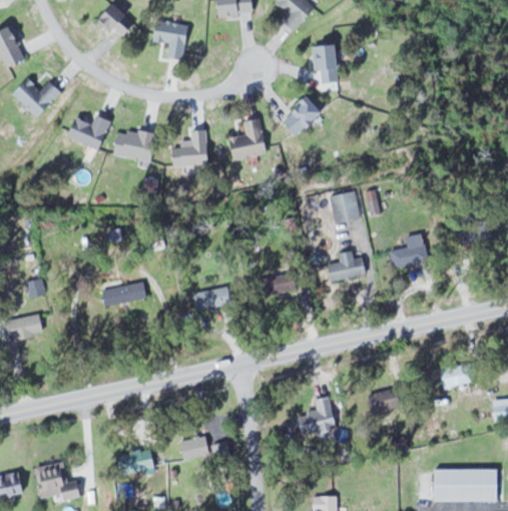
[(251,0),(213,0),(217,18),(254,12),(251,0)]
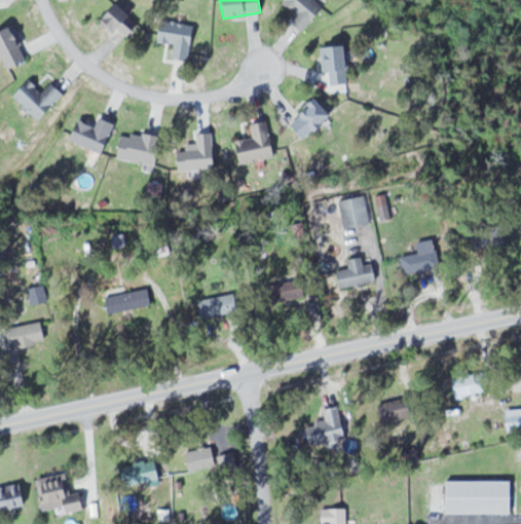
[(322,11),(309,0),(281,0),(280,2),(294,15),(288,21),(300,33),(322,11)]
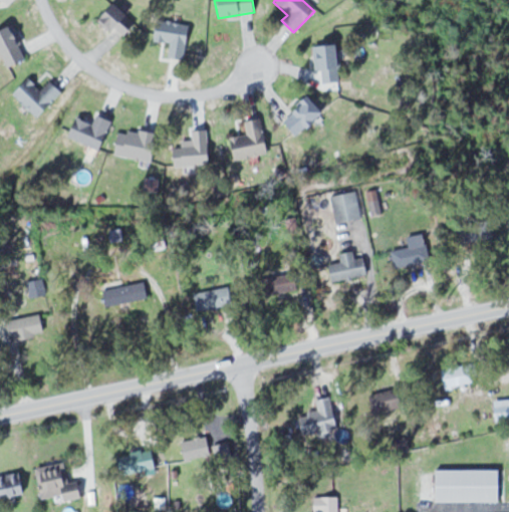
[(119,40),(133,27),(112,6),(99,19),(119,40)]
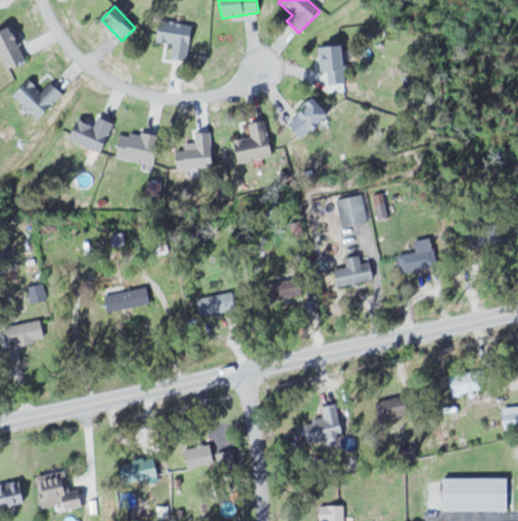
[(154,43),(170,45),(169,60),(187,61),(189,26),(155,22),(154,43)]
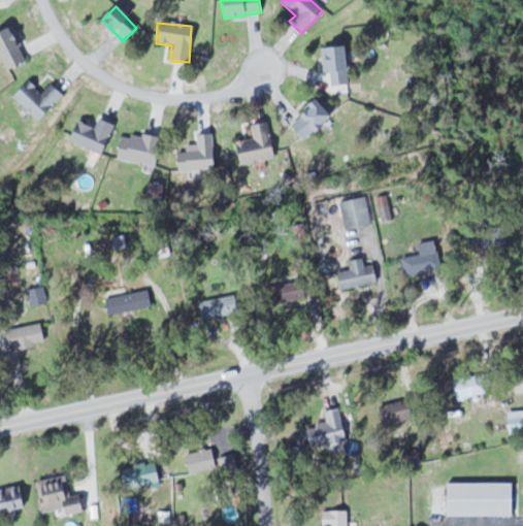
[(27,62),(10,28),(0,33),(0,58),(6,71),(27,62)]
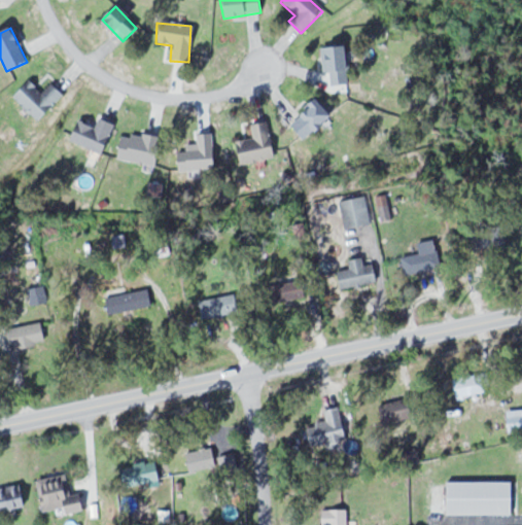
[(346,84),(345,45),(325,46),(325,84),(346,84)]
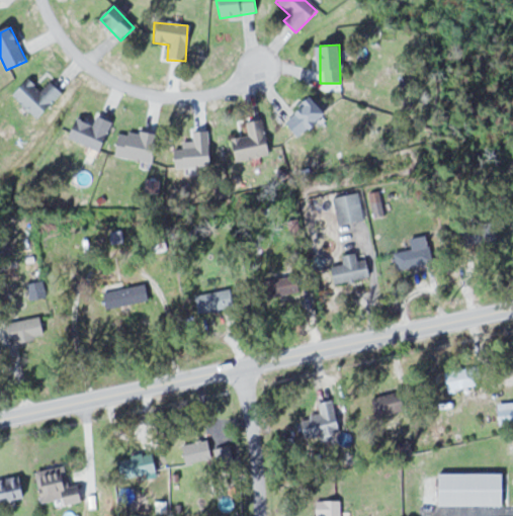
[(49,82),(38,92),(26,80),(10,96),(35,120),(61,94),(49,82)]
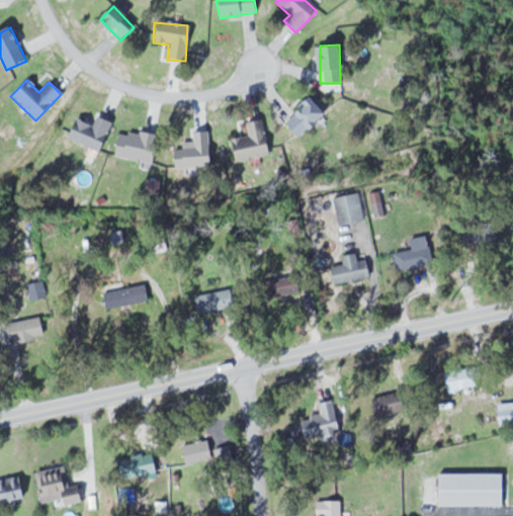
[(297,141),(326,112),(310,96),(281,123),(297,141)]
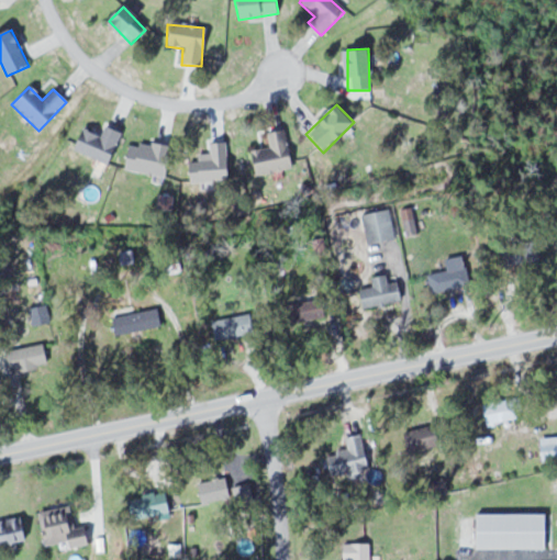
[(100,135),(79,130),(73,154),(110,164),(119,131),(102,126),(100,135)]
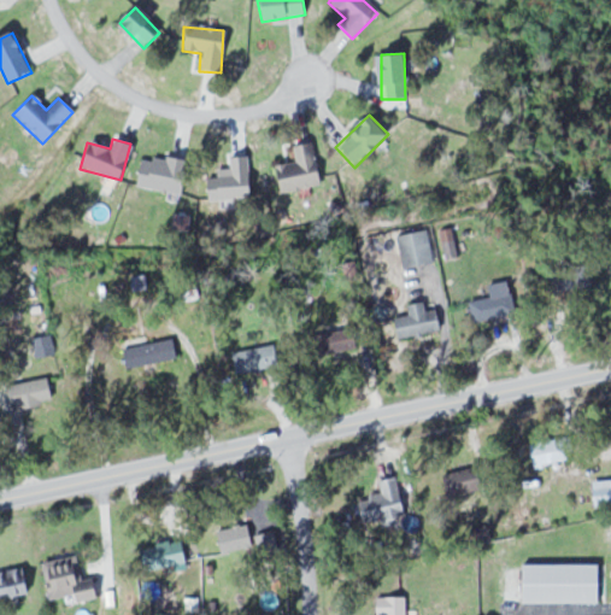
[(319,185),(311,142),(289,146),(293,163),(271,167),(277,193),(319,185)]
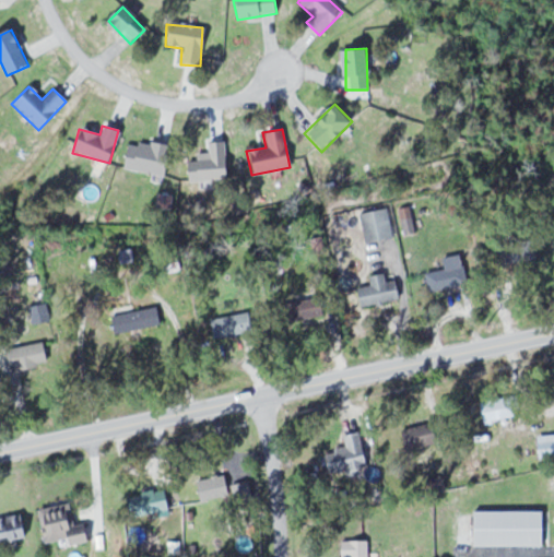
[(167,143),(125,141),(122,172),(166,174),(167,143)]
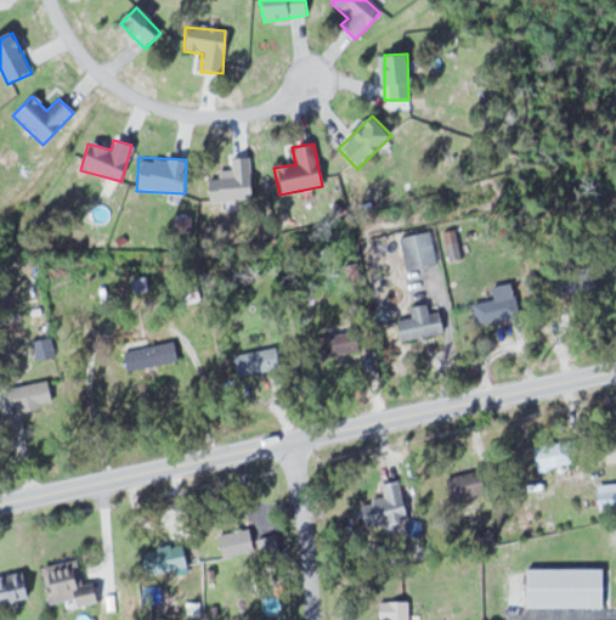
[(207,202),(252,199),(249,158),(230,159),(231,178),(205,179),(207,202)]
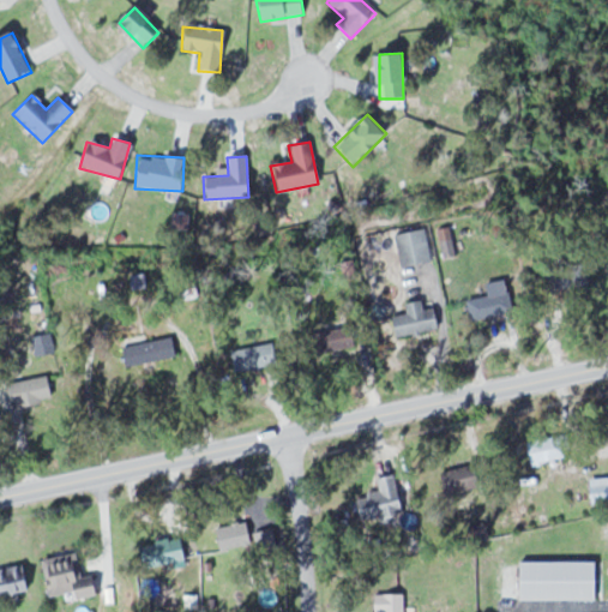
[(449,259),(449,229),(435,229),(435,259),(449,259)]
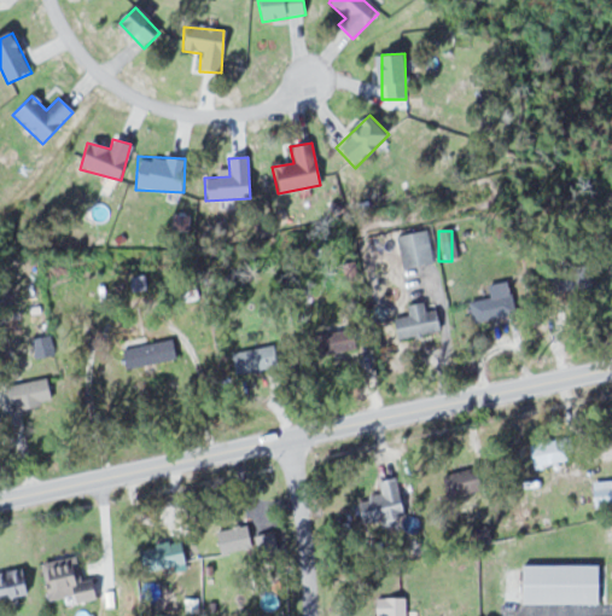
[(513,315),(507,283),(473,290),(479,321),(513,315)]
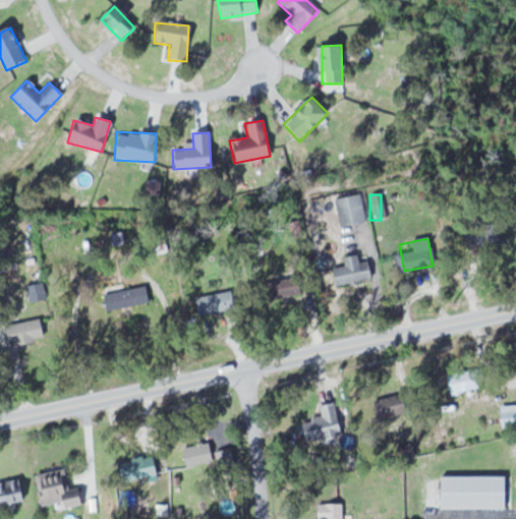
[(341,257),(343,267),(331,269),(335,287),(373,279),(368,262),(357,264),(355,254),(341,257)]
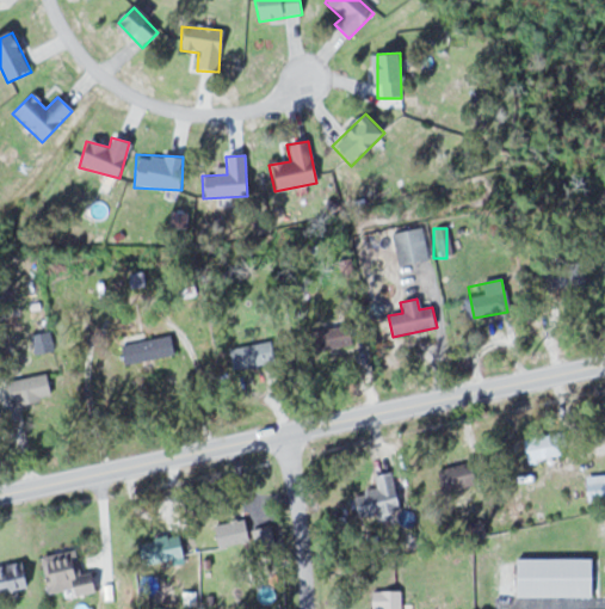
[(351,346),(349,326),(320,328),(322,349),(351,346)]
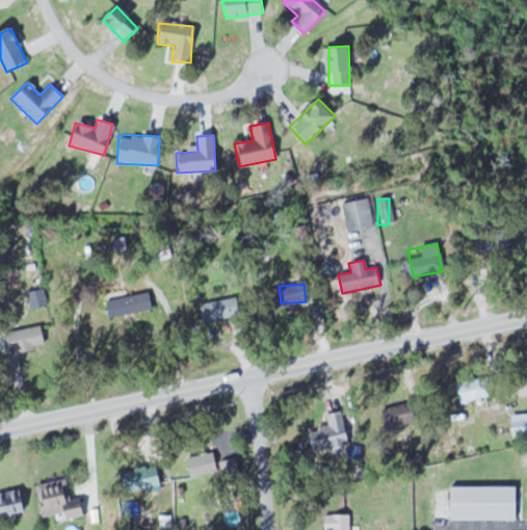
[(151,309),(148,293),(104,301),(107,318),(151,309)]
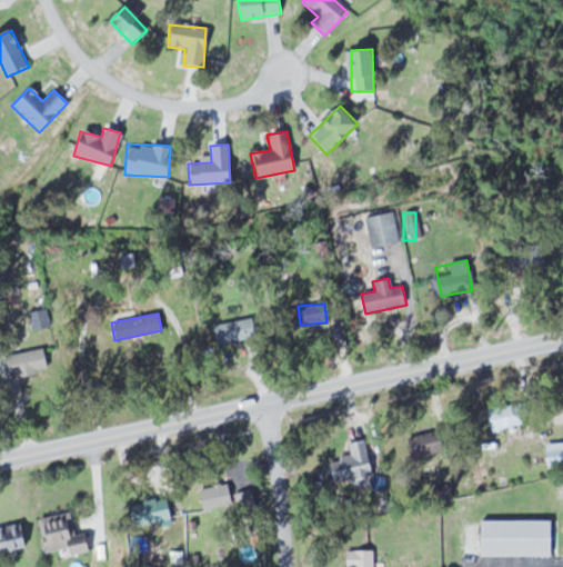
[(217,348),(255,338),(250,317),(211,327),(217,348)]
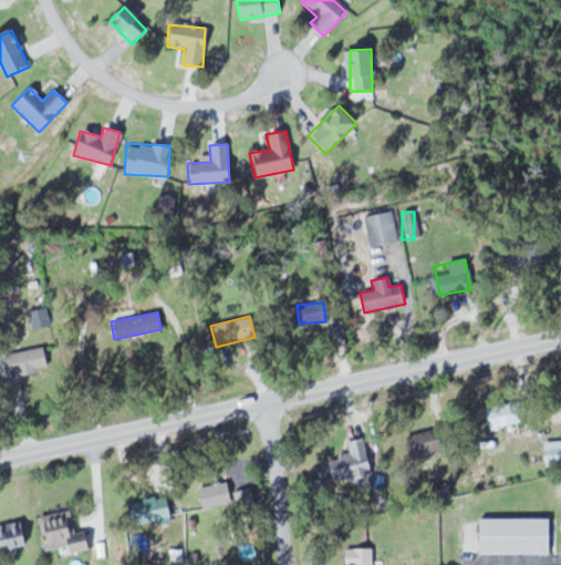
[(4,356),(10,379),(47,370),(41,347),(4,356)]
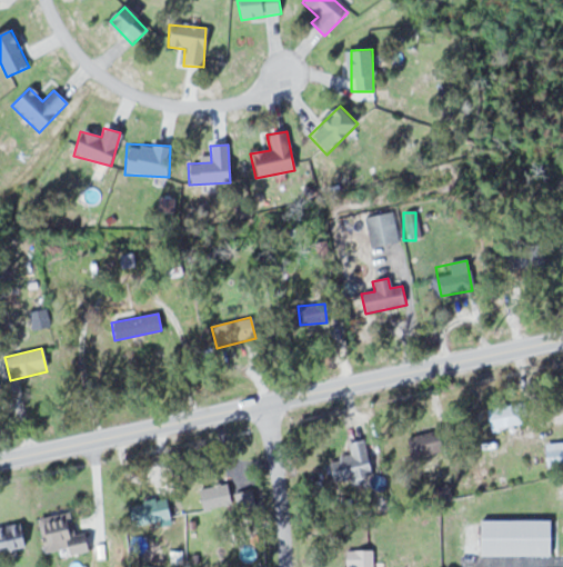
[(485,411),(491,430),(529,421),(523,403),(485,411)]
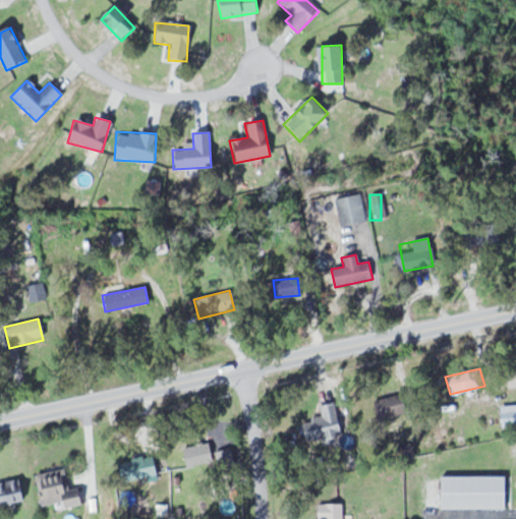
[(377,420),(405,413),(401,395),(371,402),(377,420)]
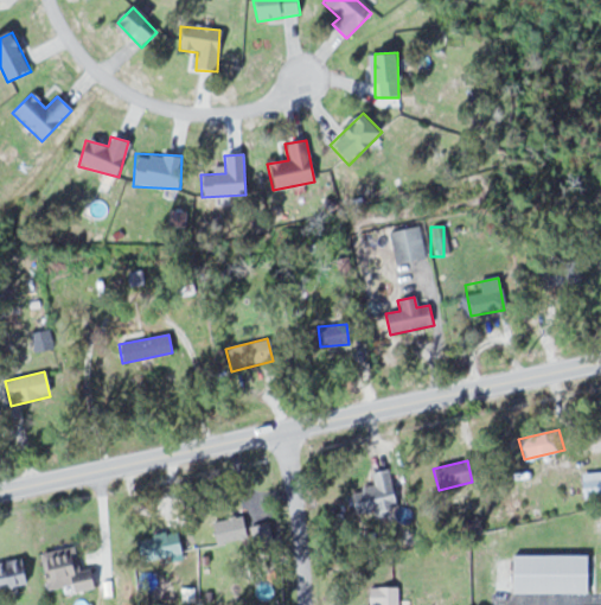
[(581,500),(600,497),(600,472),(580,475),(581,500)]
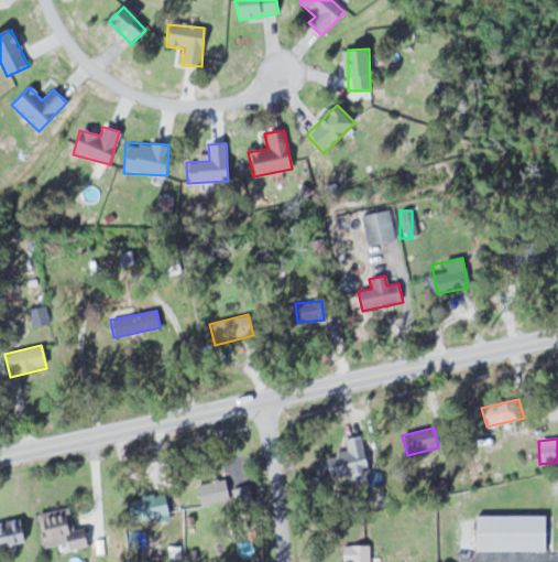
[(369,465),(364,446),(332,453),(336,473),(369,465)]
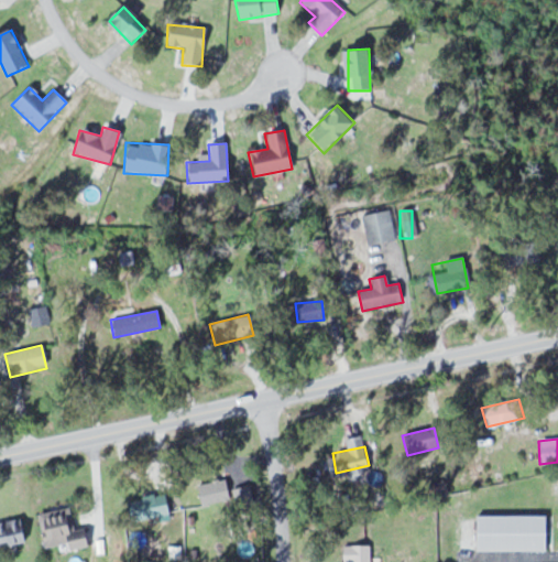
[(255,505),(251,486),(230,492),(236,510),(255,505)]
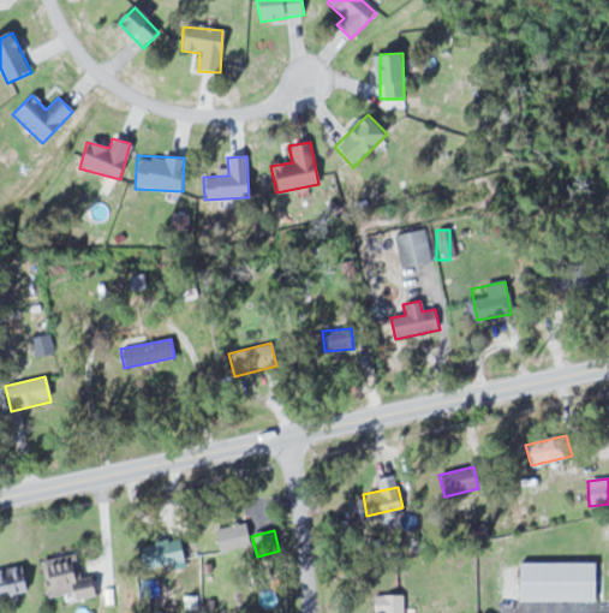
[(184,560),(178,540),(141,549),(145,570),(184,560)]
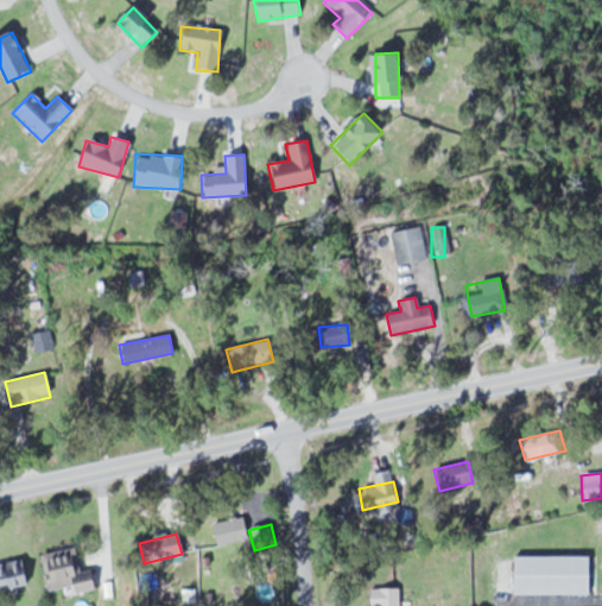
[(92,570),(78,573),(74,548),(38,555),(45,592),(73,587),(74,594),(95,591),(92,570)]
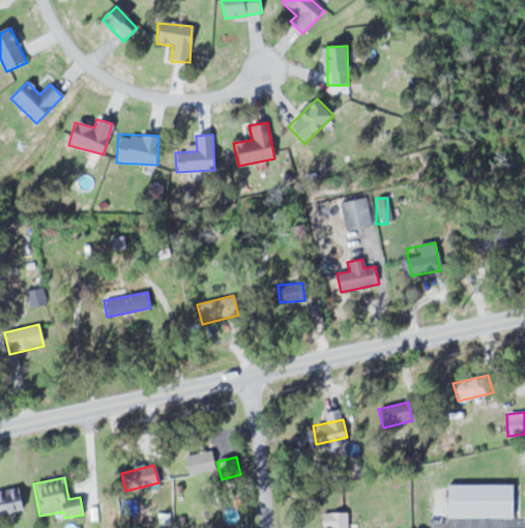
[(445,518),(514,518),(514,485),(445,485),(445,518)]
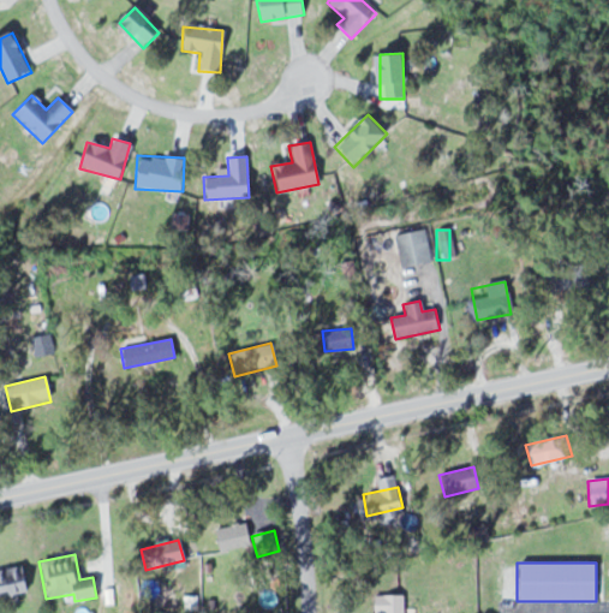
[(0,597),(28,593),(23,566),(0,570),(0,597)]
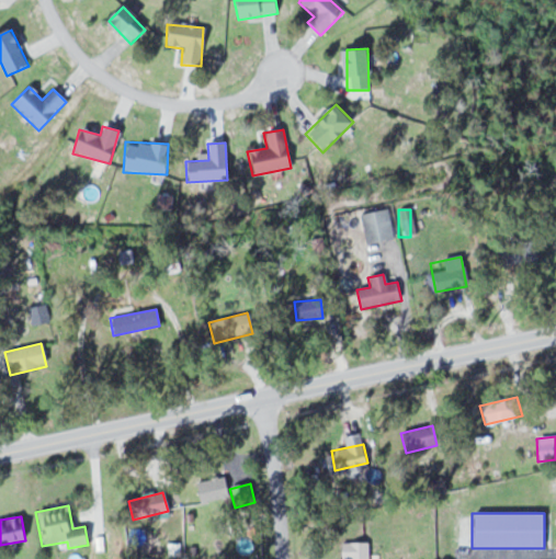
[(366,558),(367,543),(338,543),(338,558),(366,558)]
